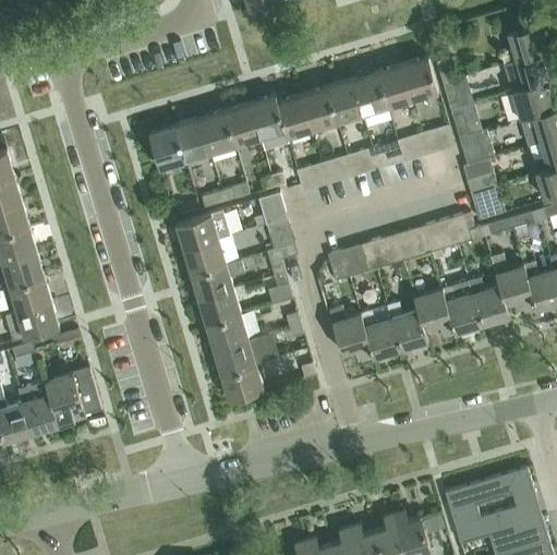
[(279,0),(244,0),(247,10),(279,0)]
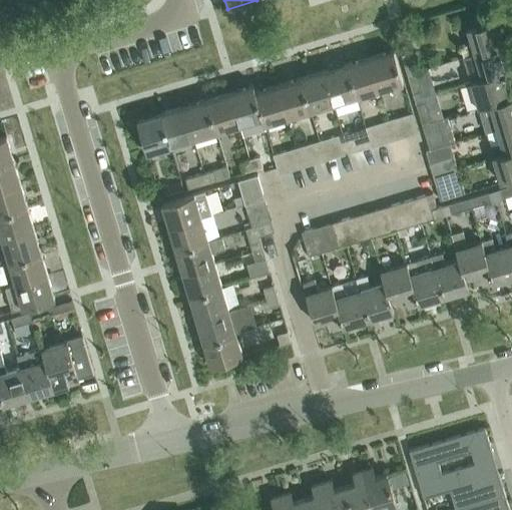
[(466,30),(470,45),(458,48),(461,58),(503,46),(496,21),(466,30)]
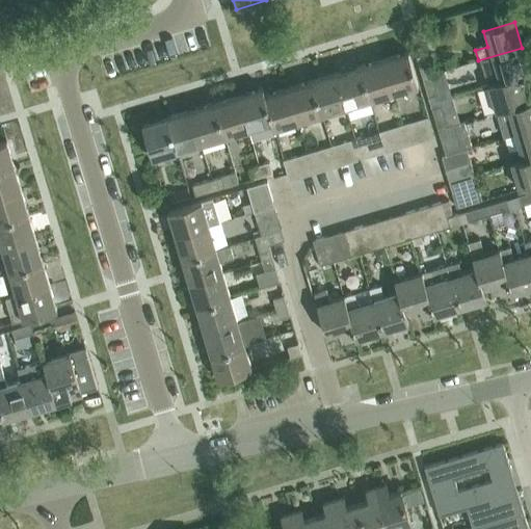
[(530,74),(522,48),(478,60),(486,87),(530,74)]
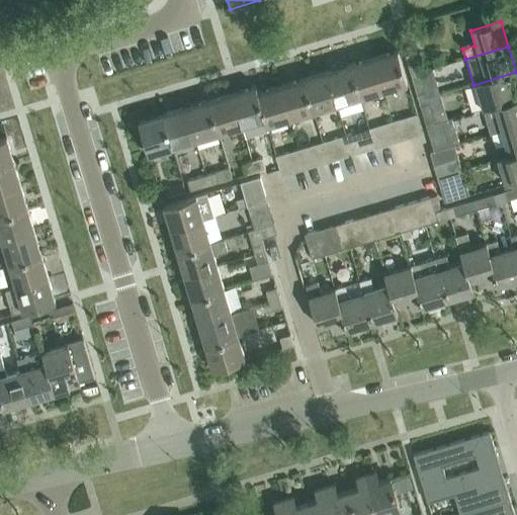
[(406,85),(397,53),(372,60),(382,92),(406,85)]
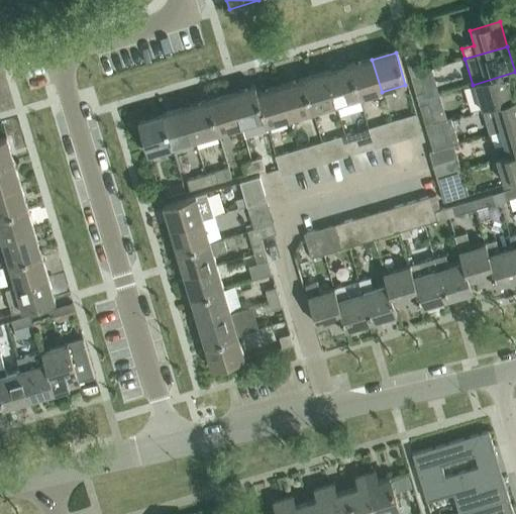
[(412,54),(403,57),(409,76),(418,74),(412,54)]
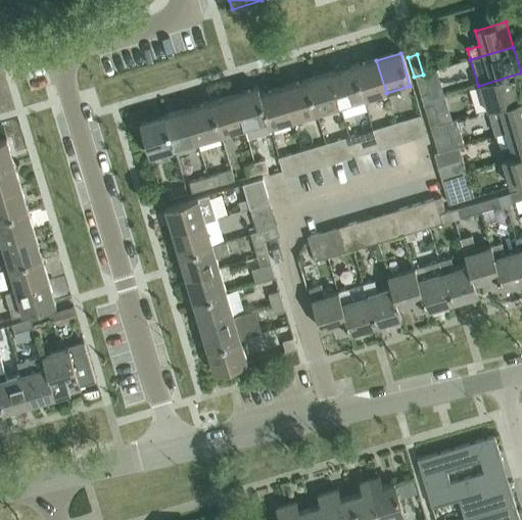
[(386,93),(376,60),(352,67),(363,100),(386,93)]
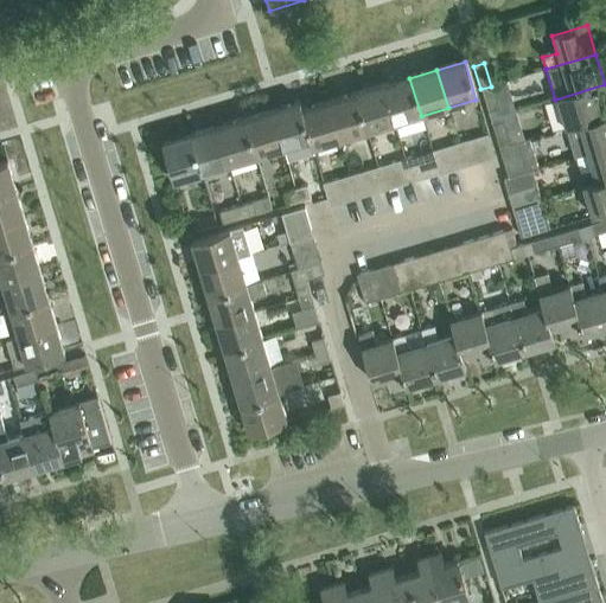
[(421,116),(409,78),(382,85),(394,124),(421,116)]
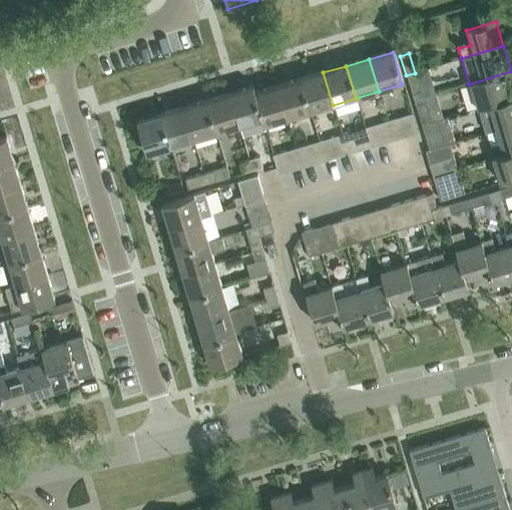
[(511,82),(511,74),(511,71),(469,84),(477,108),(507,99),(503,85),(511,82)]
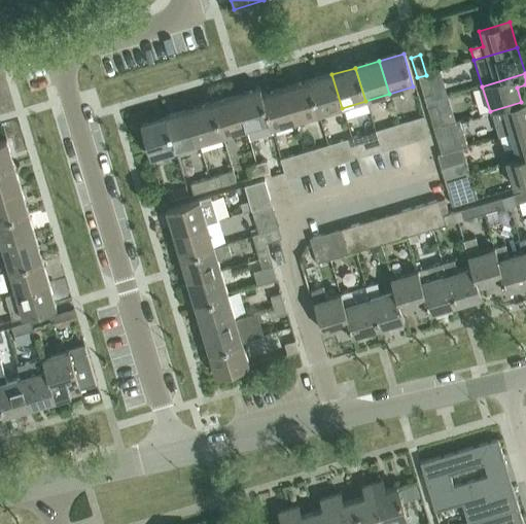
[(342,108),(331,74),(308,81),(318,115),(342,108)]
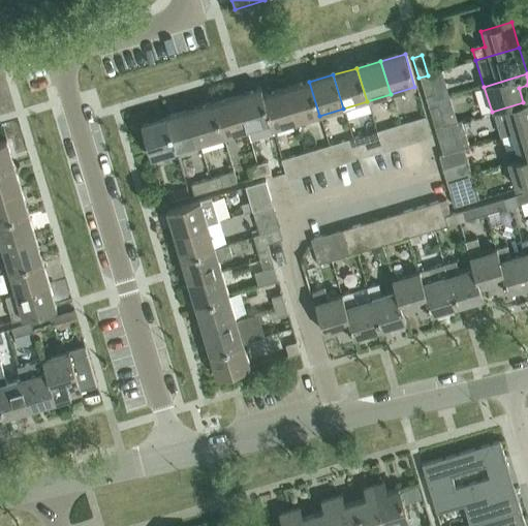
[(434,95),(428,75),(418,78),(425,98),(434,95)]
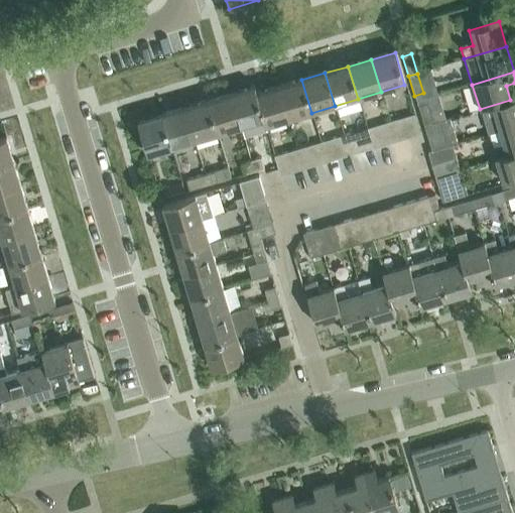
[(311,113),(301,80),(278,87),(288,120),(311,113)]
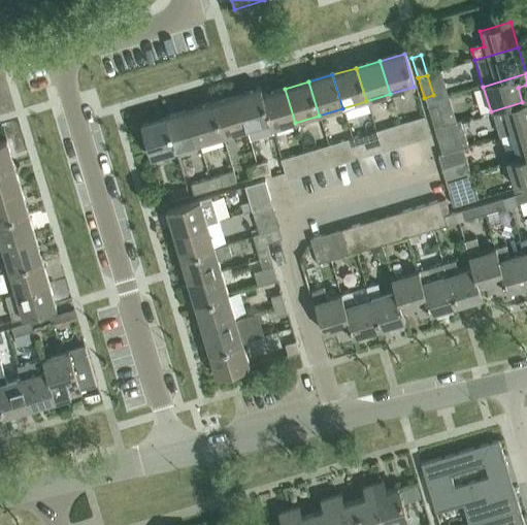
[(295,123),(285,89),(262,96),(271,129),(295,123)]
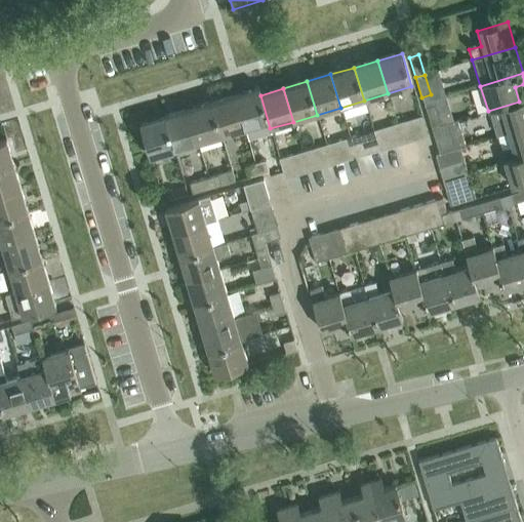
[(258,89),(234,96),(244,129),(247,142),(272,134),(270,128),(260,95),(258,89)]
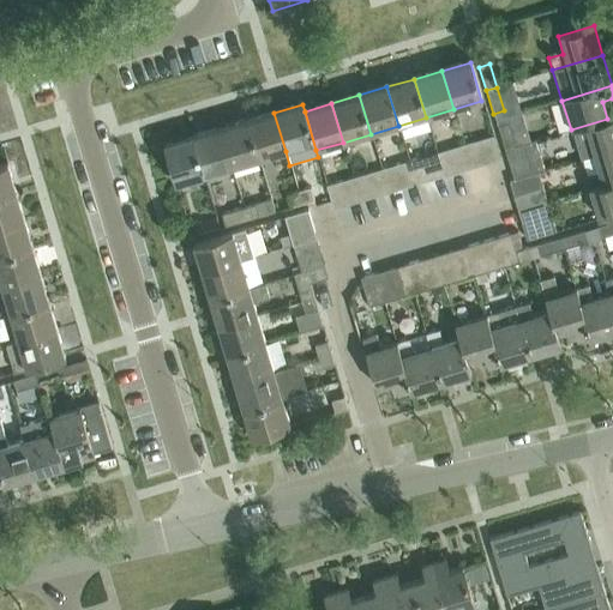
[(286,151),(274,113),(246,121),(258,159),(286,151)]
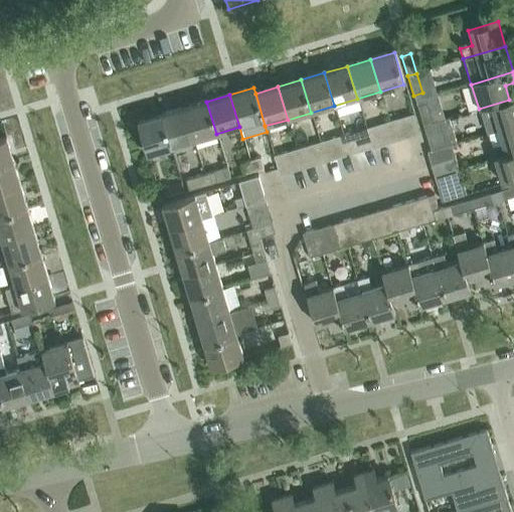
[(513,98),(509,100),(479,109),(486,134),(513,125),(513,98)]
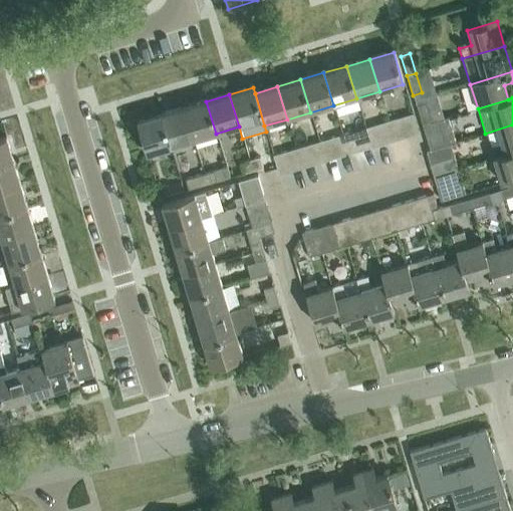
[(216,134),(206,101),(183,108),(193,141),(216,134)]
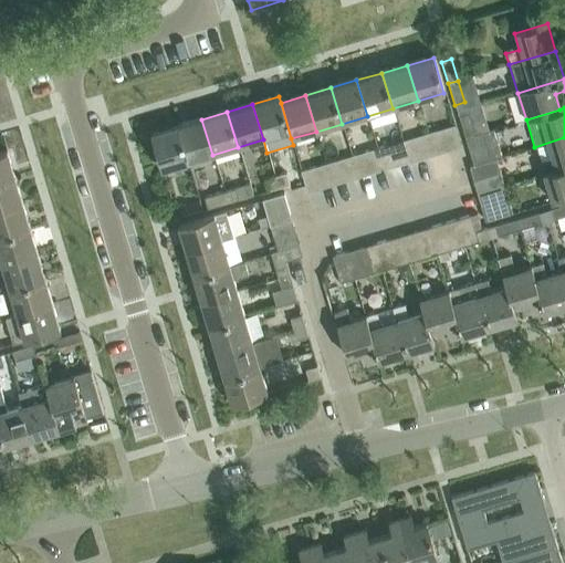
[(468,115),(458,117),(464,139),(474,136),(468,115)]
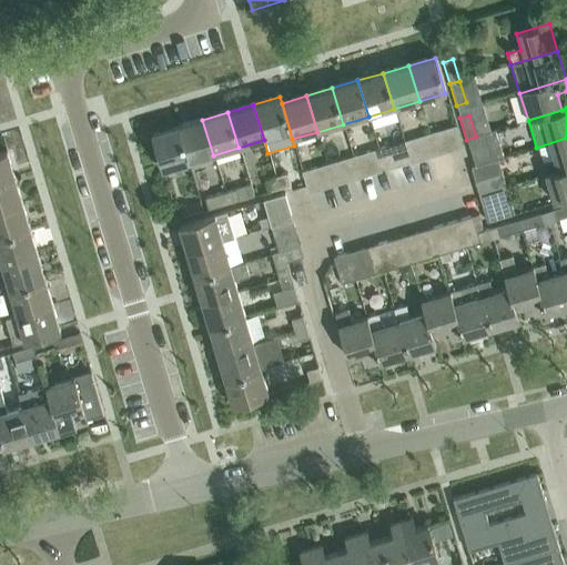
[(213,155),(202,120),(176,128),(188,163),(213,155)]
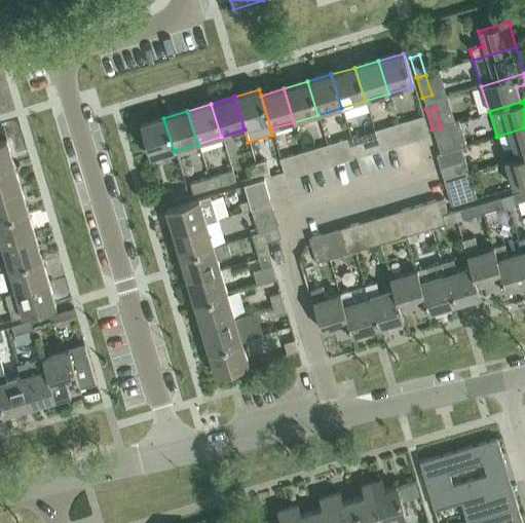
[(174,151),(163,118),(140,125),(149,158),(174,151)]
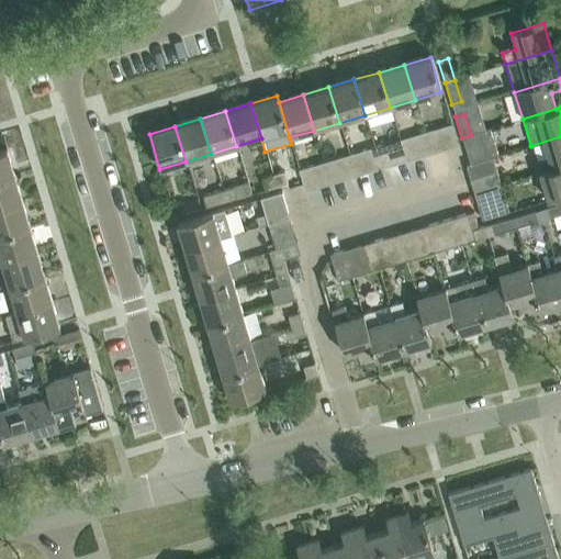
[(450,126),(418,135),(422,146),(434,143),(437,154),(457,147),(450,126)]
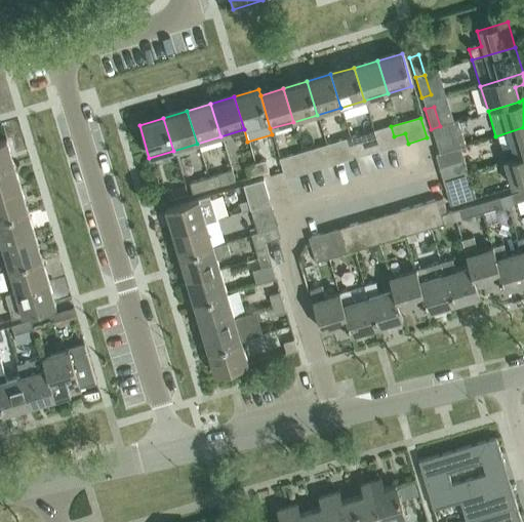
[(440,126),(431,129),(438,155),(459,149),(462,147),(455,122),(440,126)]
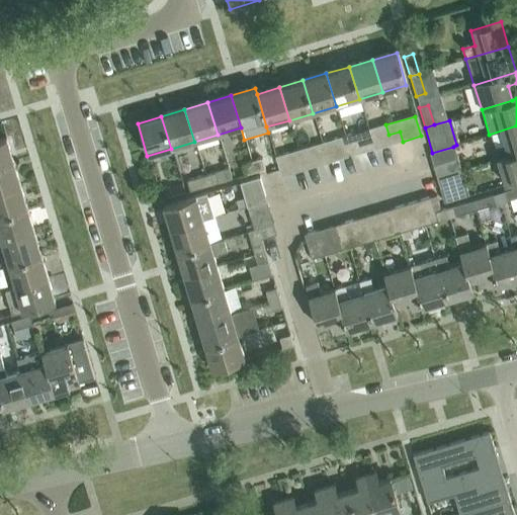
[(403,142),(400,132),(389,135),(385,124),(368,130),(374,150),(403,142)]
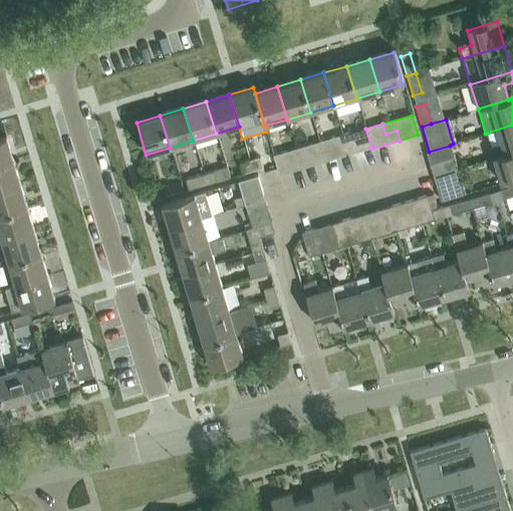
[(512,153),(512,124),(485,134),(493,160),(512,153)]
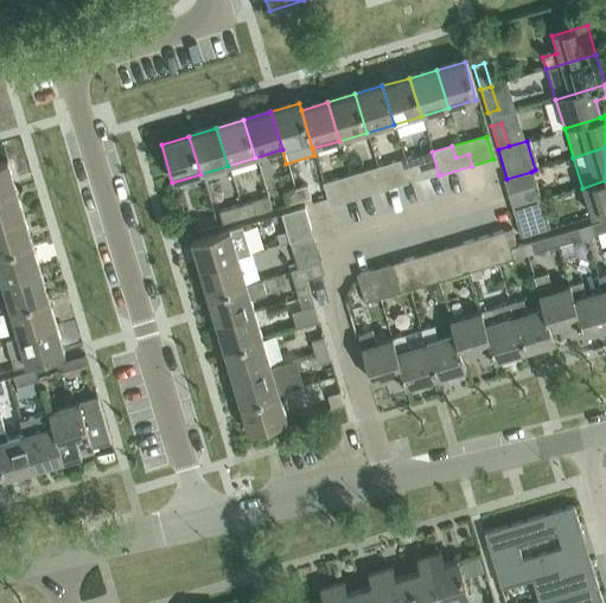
[(439,175),(432,152),(397,162),(401,174),(414,170),(418,181),(439,175)]
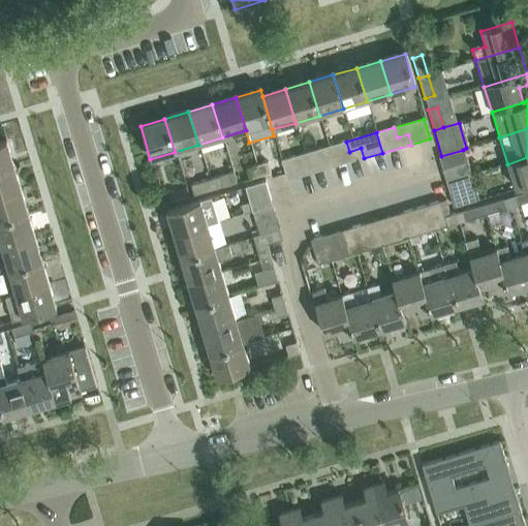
[(5,142),(0,144),(0,169),(12,166),(5,142)]
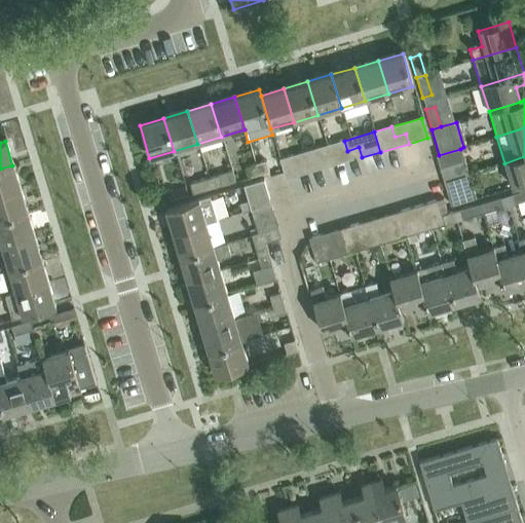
[(362,157),(359,147),(347,151),(344,141),(327,146),(326,142),(325,142),(333,166),(362,157)]
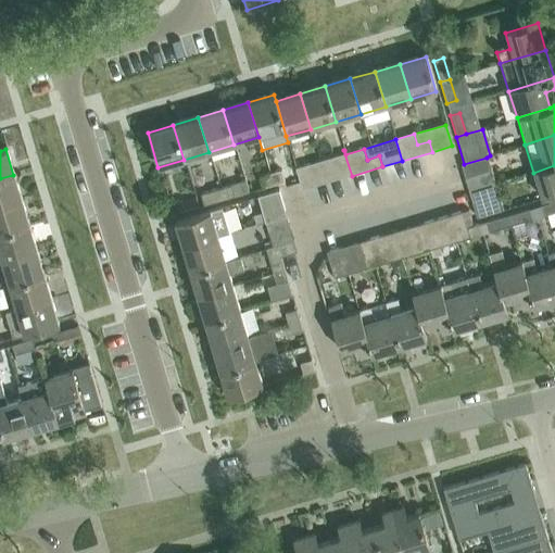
[(329,159),(314,163),(317,174),(329,171),(332,181),(352,176),(345,154),(329,159)]
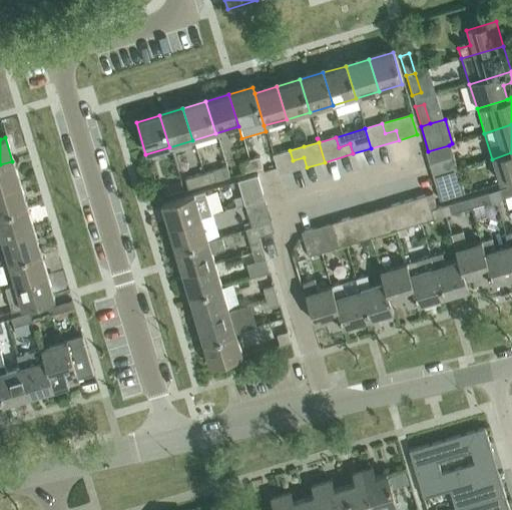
[(449,145),(428,151),(424,152),(432,177),(456,169),(449,145)]
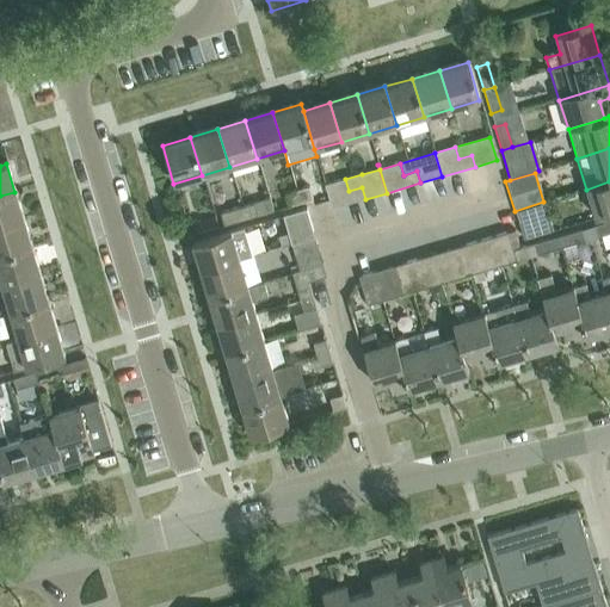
[(365,199),(362,187),(349,191),(345,179),(324,186),(322,179),(321,179),(328,202),(331,210),(365,199)]
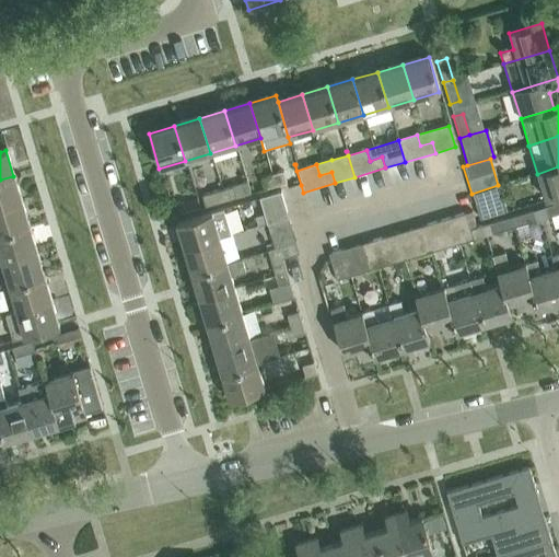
[(558,166),(537,174),(545,201),(558,196),(558,166)]
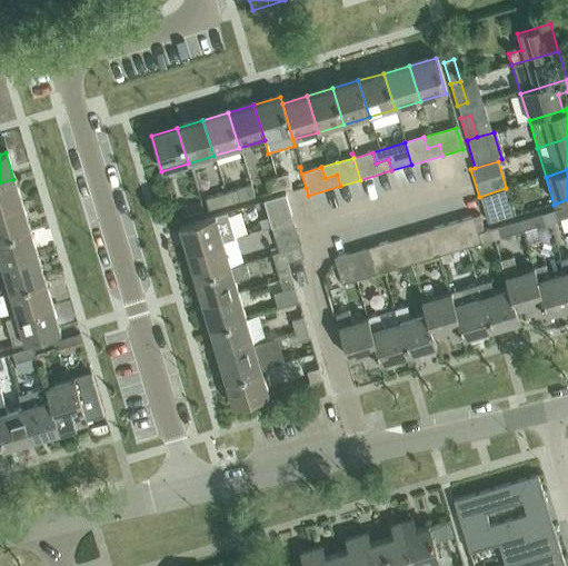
[(287,176),(276,179),(279,190),(290,187),(287,176)]
